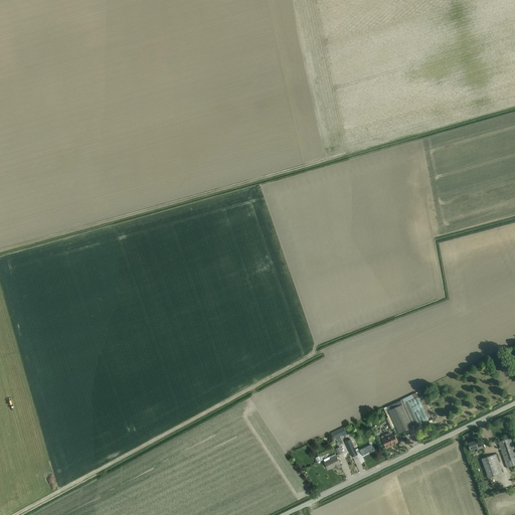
[(418,397),(406,402),(416,425),(428,420),(418,397)]
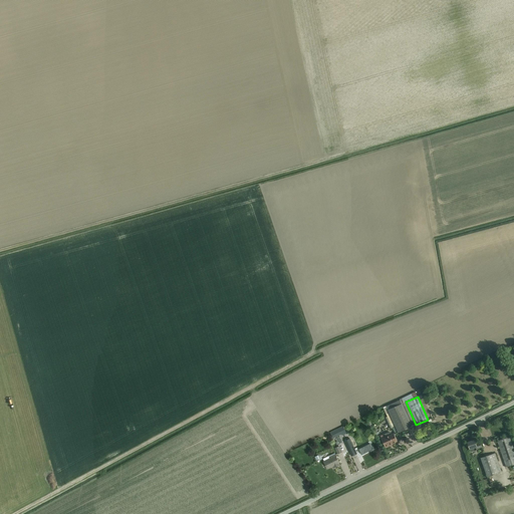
[(413,427),(402,404),(401,400),(387,407),(399,433),(413,427)]
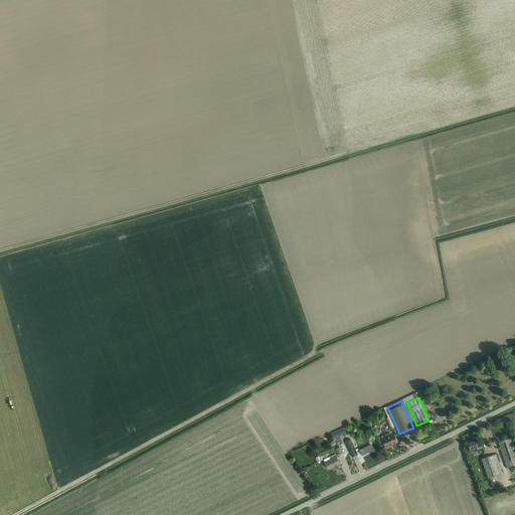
[(339,428),(330,433),(333,440),(342,436),(343,437),(347,435),(343,426),(339,428)]
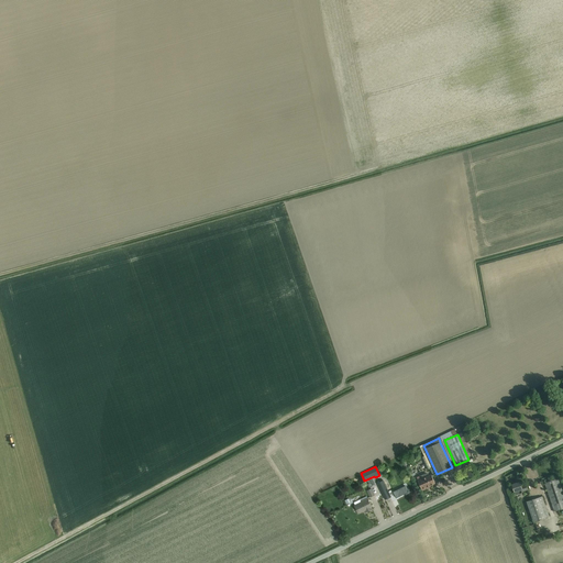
[(431,475),(430,475),(429,473),(427,473),(422,475),(422,476),(423,478),(418,481),(422,490),(428,488),(427,487),(435,484),(431,475)]
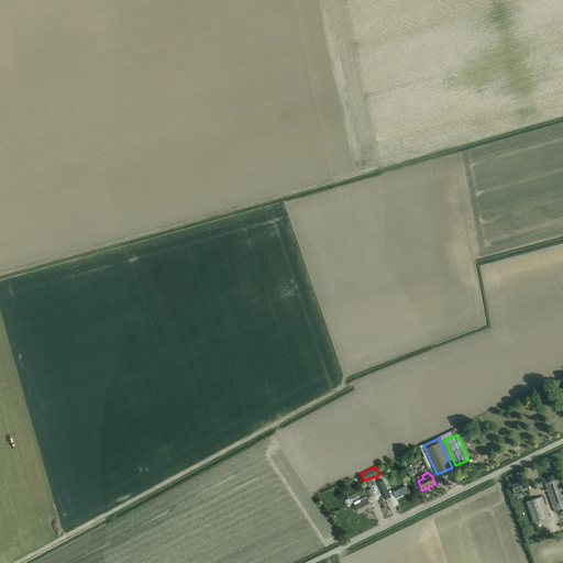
[(562,508),(562,492),(560,484),(559,478),(544,483),(555,511),(562,508)]
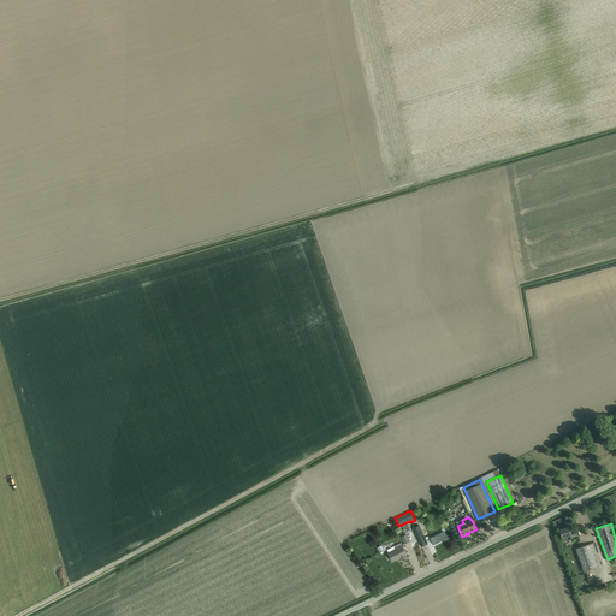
[(413,528),(421,546),(427,544),(419,526),(413,528)]
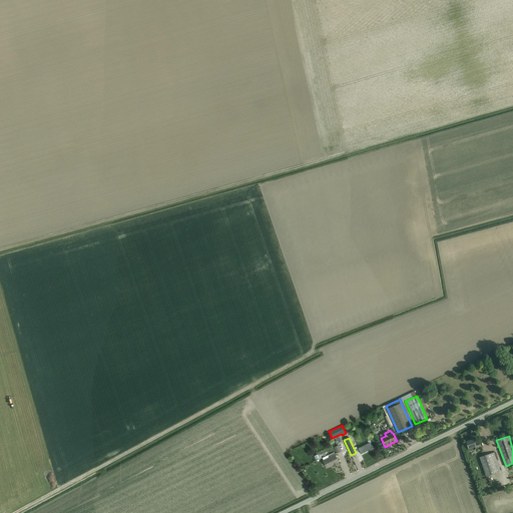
[(474,439),(467,442),(468,446),(469,448),(469,450),(470,451),(471,451),(473,450),(474,449),(474,448),(473,447),(476,446),(477,448),(481,446),(480,443),(476,444),(474,439)]
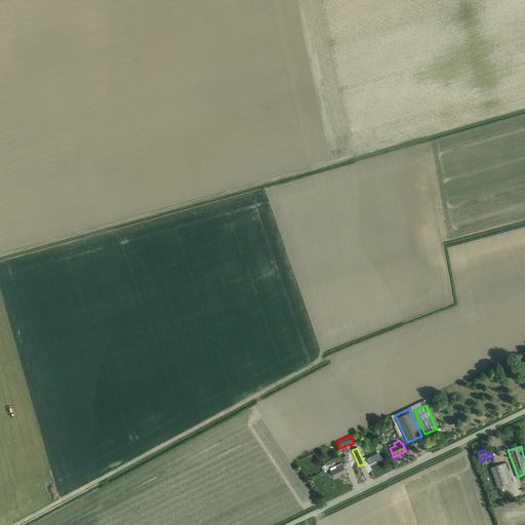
[(380,458),(377,453),(366,458),(369,465),(380,458)]
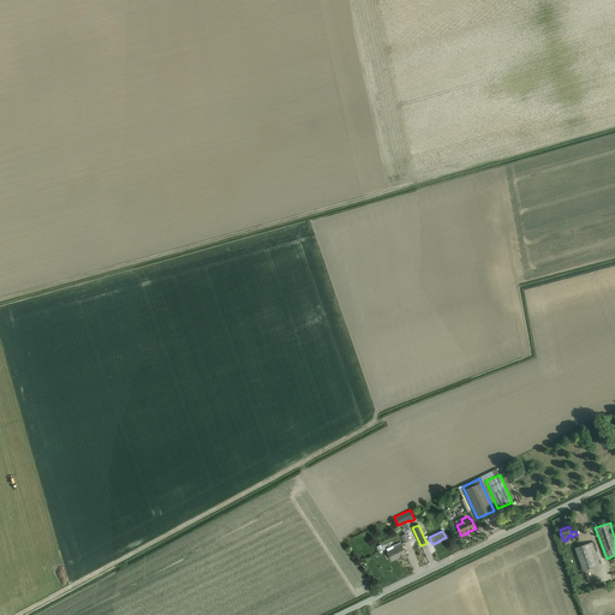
[(584,571),(601,565),(592,542),(575,548),(584,571)]
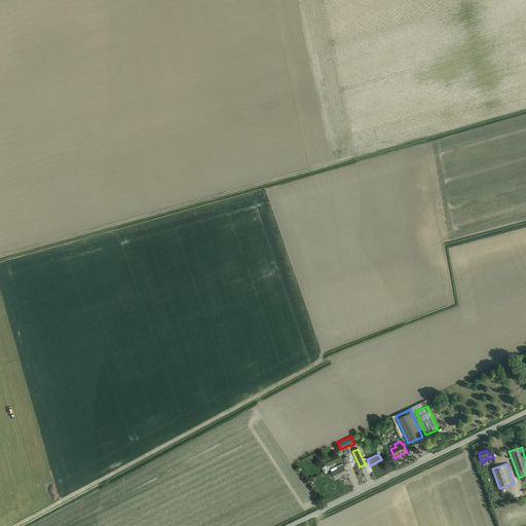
[(336,466),(331,470),(332,473),(331,473),(332,476),(335,480),(341,477),(342,478),(347,476),(346,474),(344,468),(342,465),(337,468),(336,466)]
